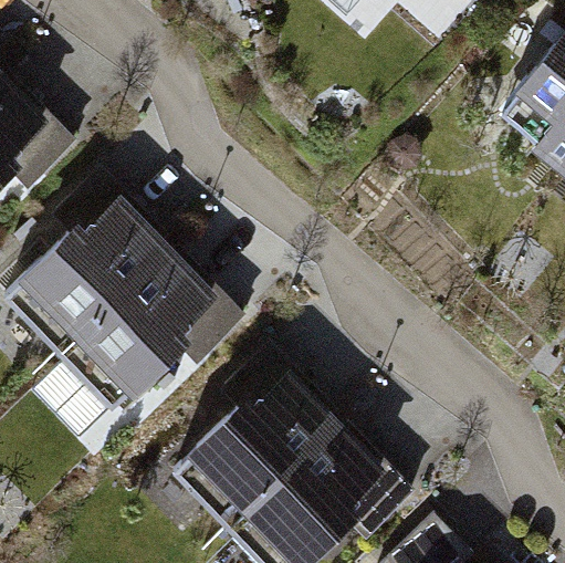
[(564,32),(503,112),(564,160),(564,32)]
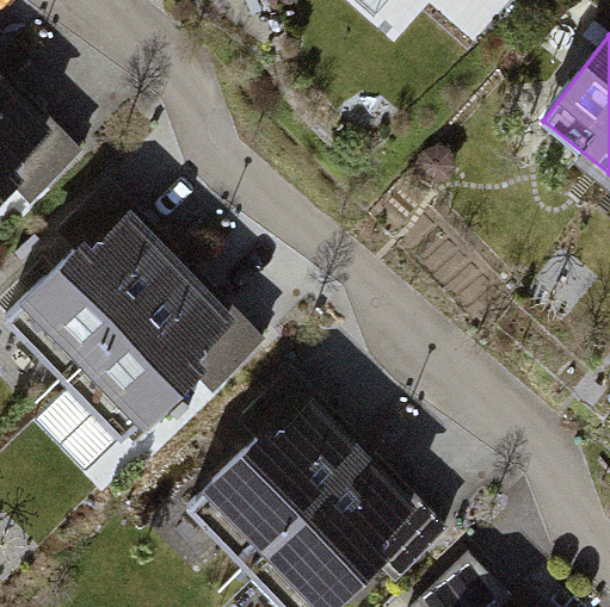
[(32,198),(81,152),(25,94),(17,101),(0,84),(0,191),(13,179),(32,198)]
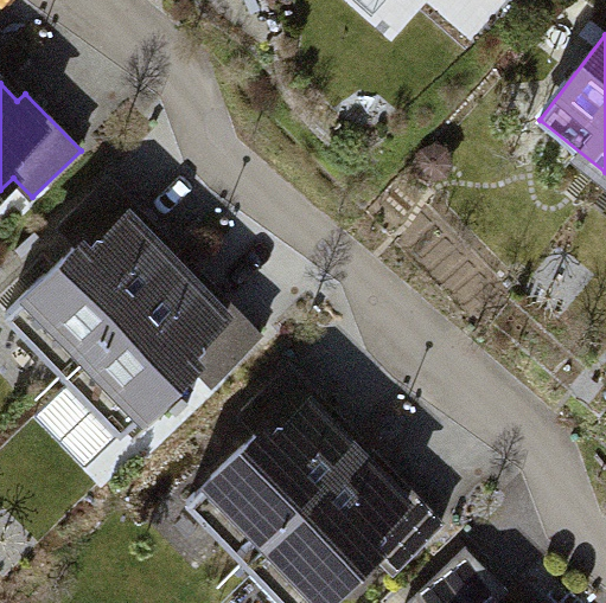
[(64,374),(177,265),(155,244),(164,236),(108,179),(59,226),(78,245),(6,315),(64,374)]
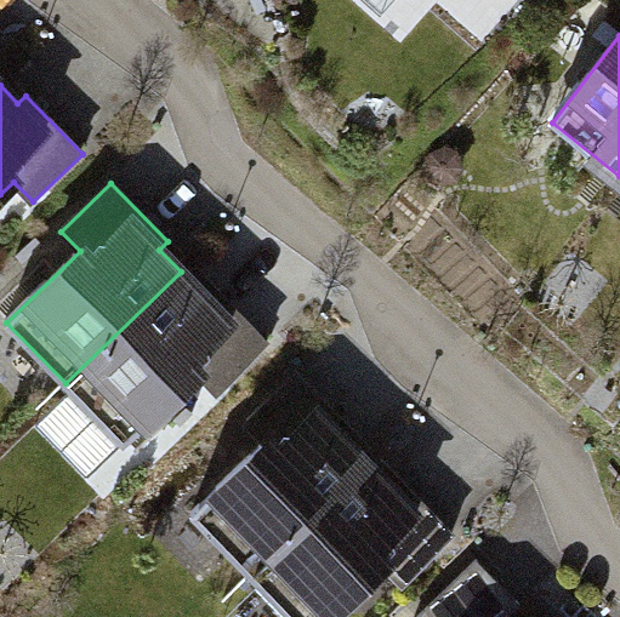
[(217,394),(268,346),(211,286),(203,295),(181,272),(66,383),(125,444),(198,373),(217,394)]
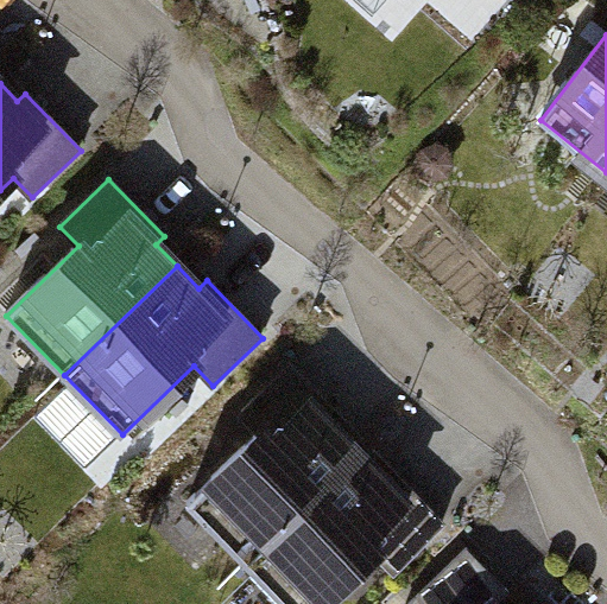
[(246,563),(359,455),(309,404),(270,442),(260,433),(188,503),(246,563)]
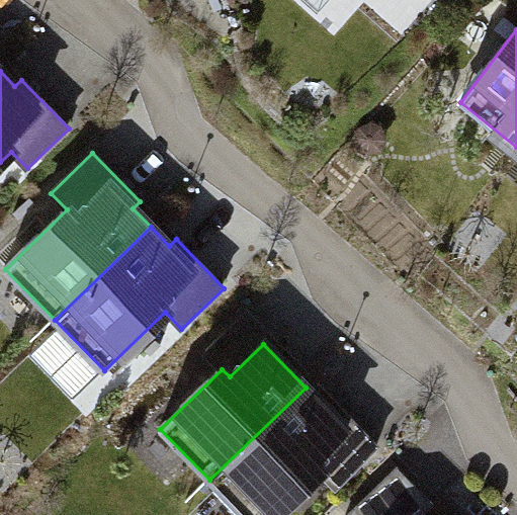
[(337,488),(378,448),(352,421),(345,428),(306,388),(209,480),(243,514),(274,514),(321,471),(337,488)]
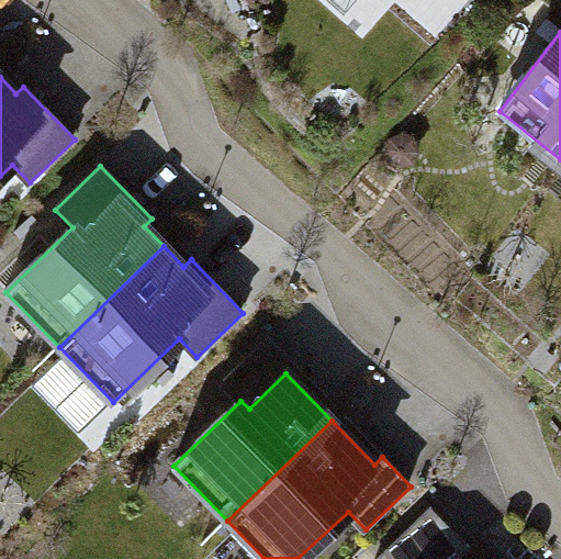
[(460,558),(471,548),(433,510),(386,554),(391,558),(460,558)]
